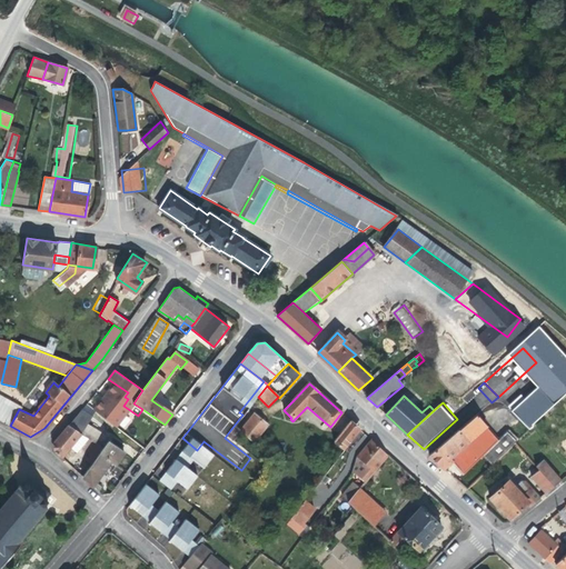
[(81,410),(68,426),(80,433),(88,438),(102,448),(99,453),(98,452),(93,459),(91,462),(88,467),(81,477),(98,492),(102,487),(99,485),(95,482),(113,456),(118,459),(119,460),(127,448),(111,438),(110,440),(88,425),(92,418),(81,410)]
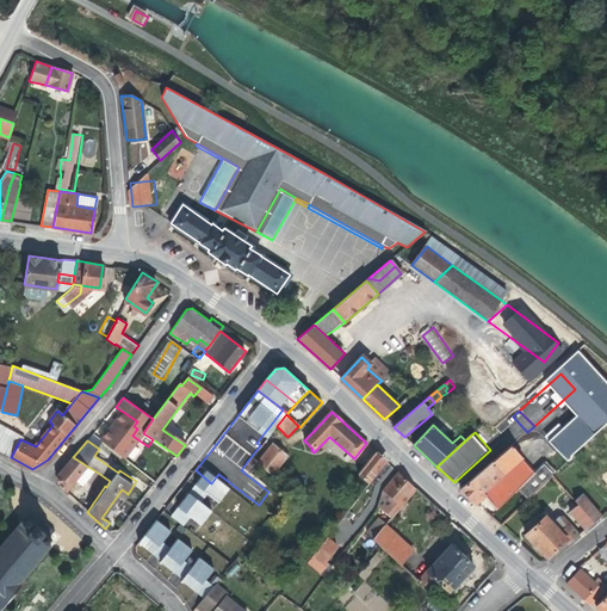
[(267,440),(245,468),(252,474),(260,464),(273,475),(289,456),(267,440)]
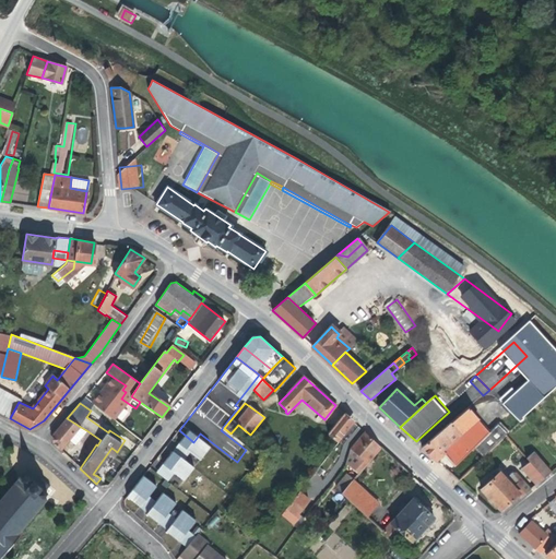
[(450,423),(423,448),(437,461),(442,455),(454,467),(491,431),(469,407),(451,423),(450,423)]
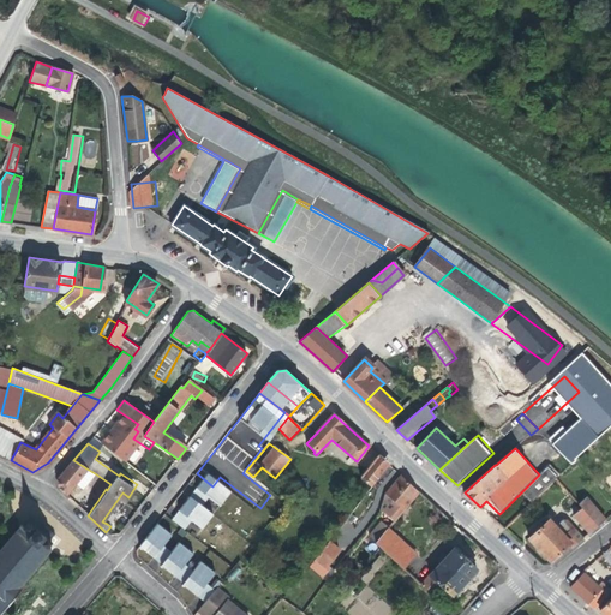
[(378,454),(361,475),(372,483),(388,463),(378,454)]
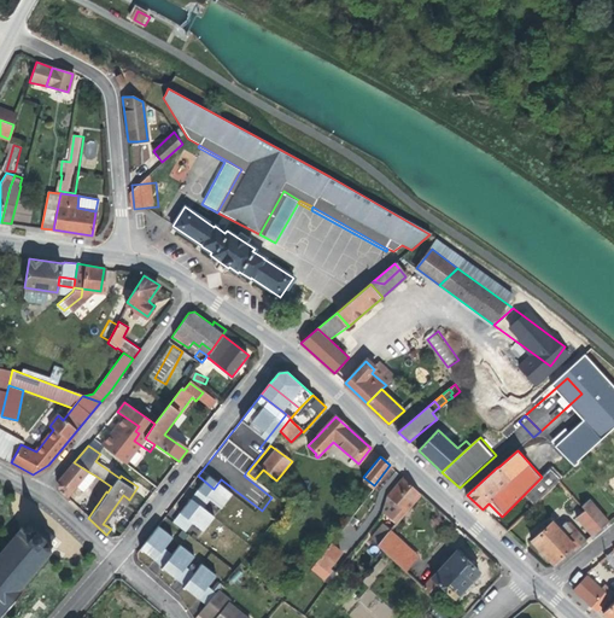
[(74,462),(58,482),(59,490),(66,496),(75,485),(83,491),(95,476),(87,471),(74,462)]
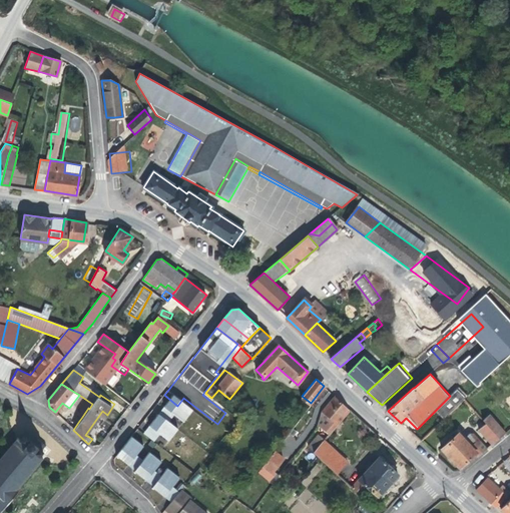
[(337,399),(325,414),(335,422),(332,426),(335,428),(350,410),(337,399)]
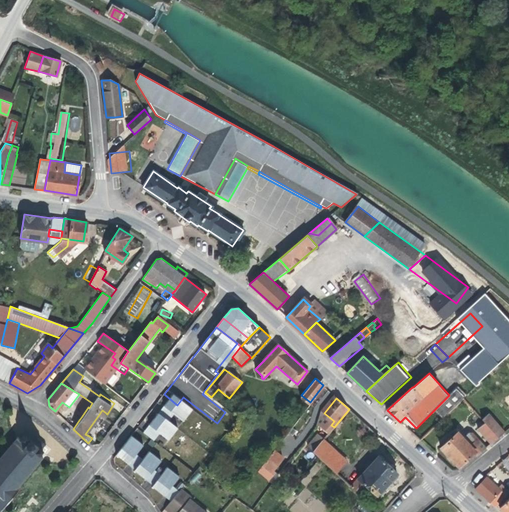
[(300,417),(297,420),(300,423),(303,418),(306,421),(314,411),(311,408),(314,405),(311,403),(300,417)]
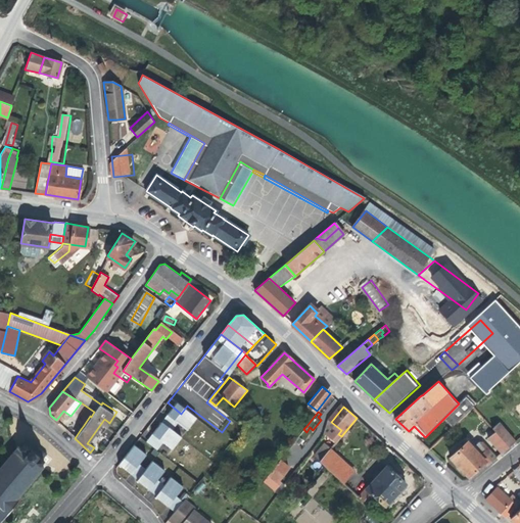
[(159,413),(143,433),(160,447),(175,430),(170,427),(166,423),(168,420),(159,413)]
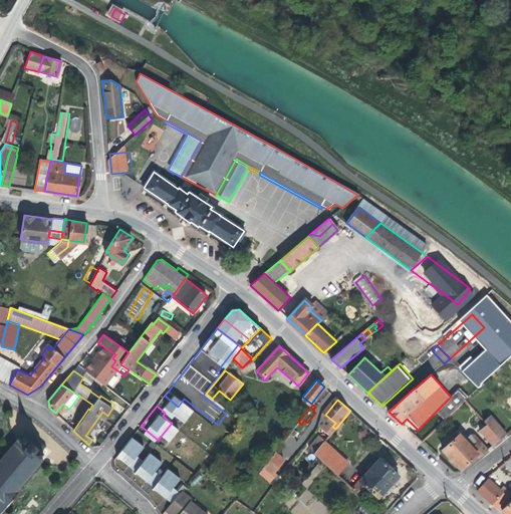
[(102,412),(85,436),(89,438),(106,415),(102,412)]
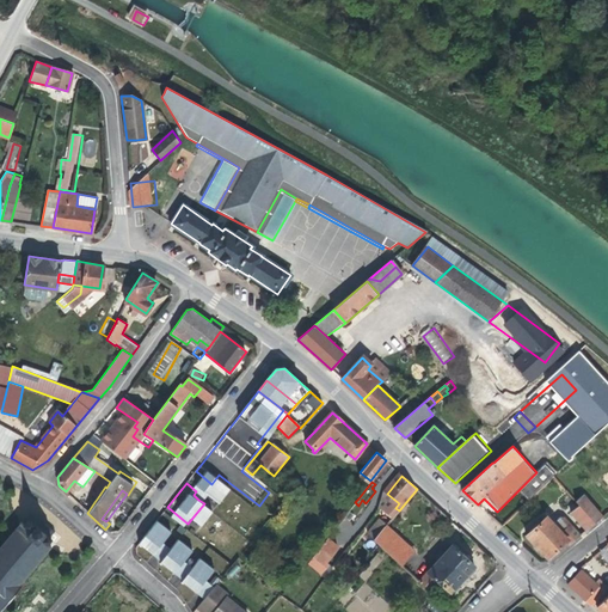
[(88,499),(83,507),(87,513),(94,502),(88,499)]
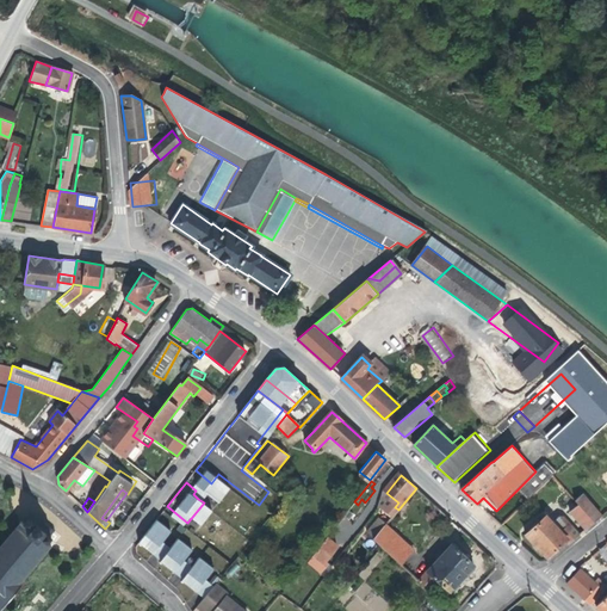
[(348,498),(332,518),(333,519),(338,523),(354,501),(348,498)]
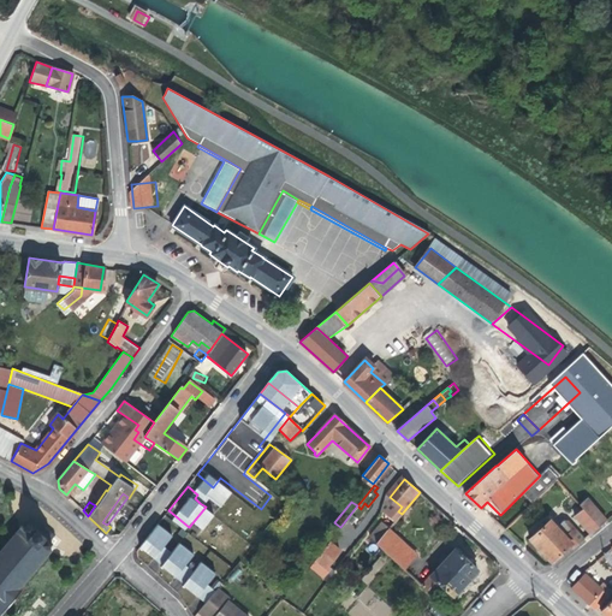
[(592,503),(577,517),(592,533),(607,520),(592,503)]
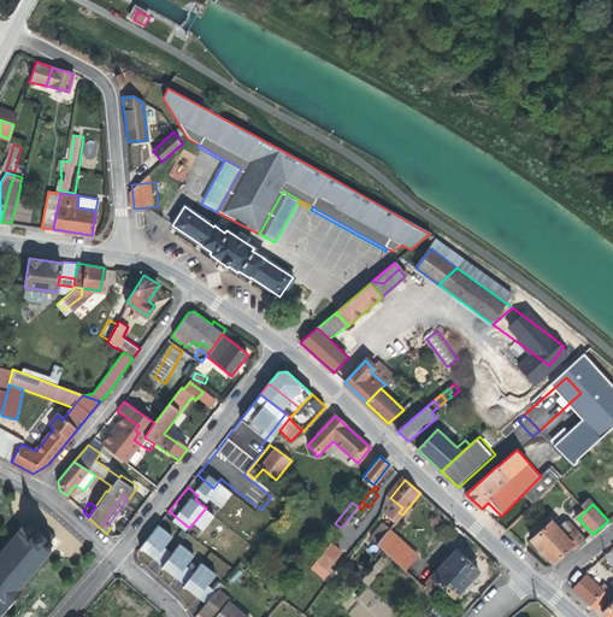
[(206,507),(189,528),(195,534),(212,512),(206,507)]
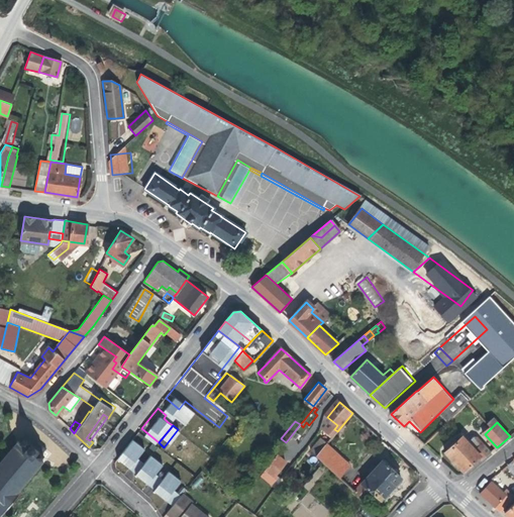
[(141,428),(129,443),(147,457),(155,448),(159,442),(141,428)]
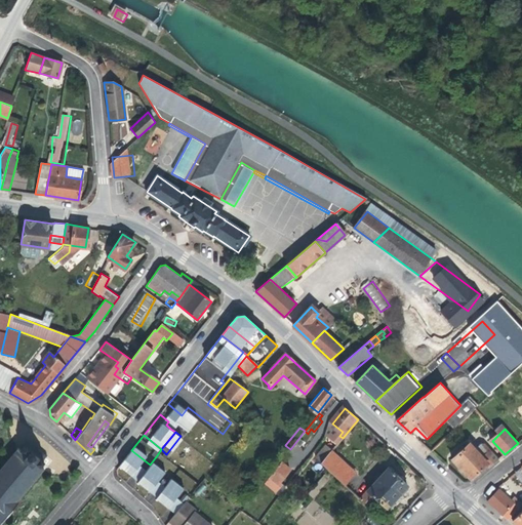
[(44,462),(42,460),(46,455),(30,442),(26,447),(25,446),(21,450),(18,448),(0,470),(0,523),(0,524),(17,505),(14,501),(42,469),(40,467),(44,462)]
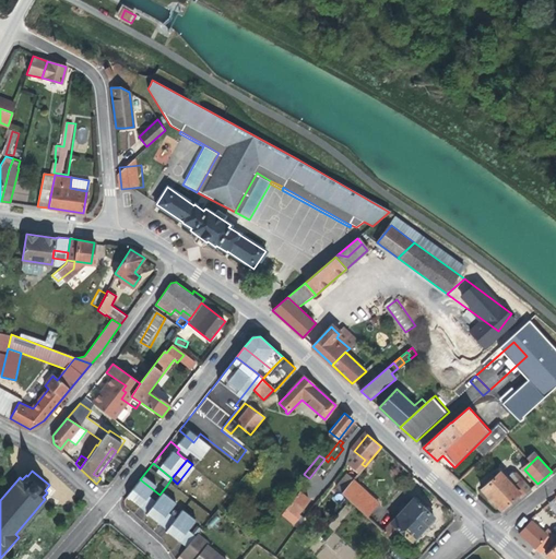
[(501,472),(483,488),(504,513),(522,497),(531,489),(516,472),(507,478),(501,472)]
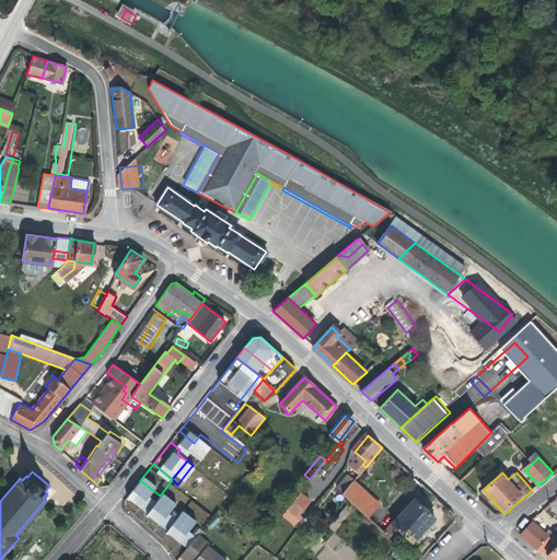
[(348,474),(337,487),(344,492),(355,479),(348,474)]
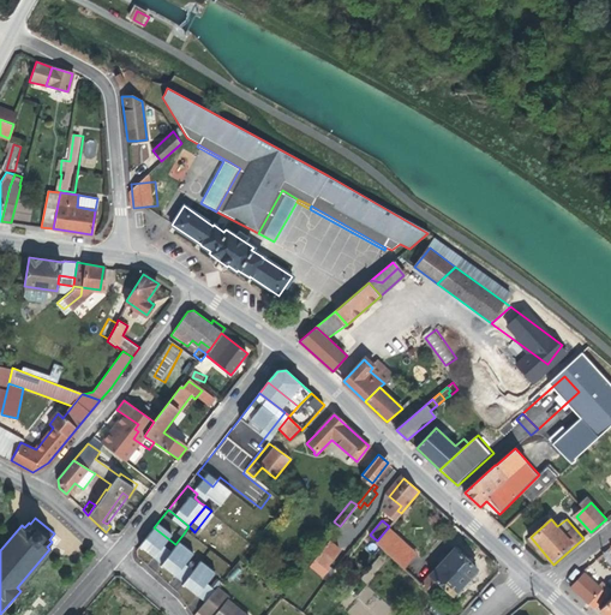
[(335,523),(330,527),(335,532),(340,526),(335,523)]
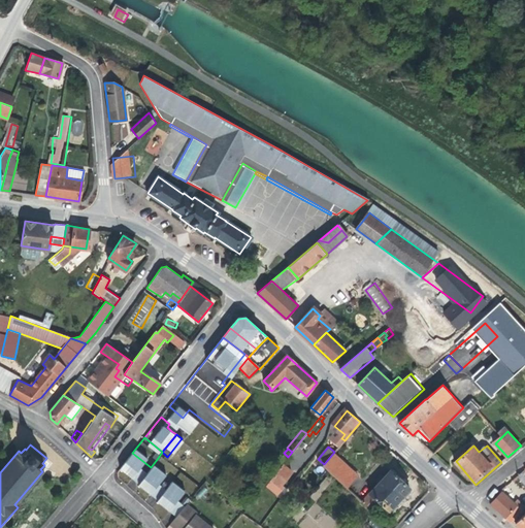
[(162,452),(158,458),(163,462),(167,457),(162,452)]
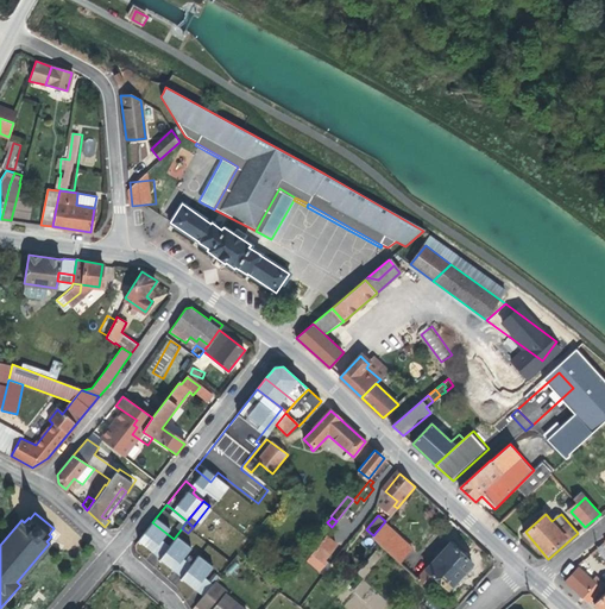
[(373,535),(373,537),(382,545),(396,531),(385,521),(373,535)]
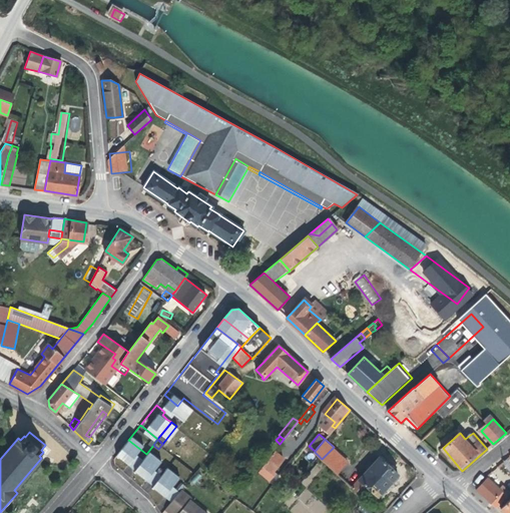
[(334,447),(322,459),(337,474),(349,462),(334,447)]
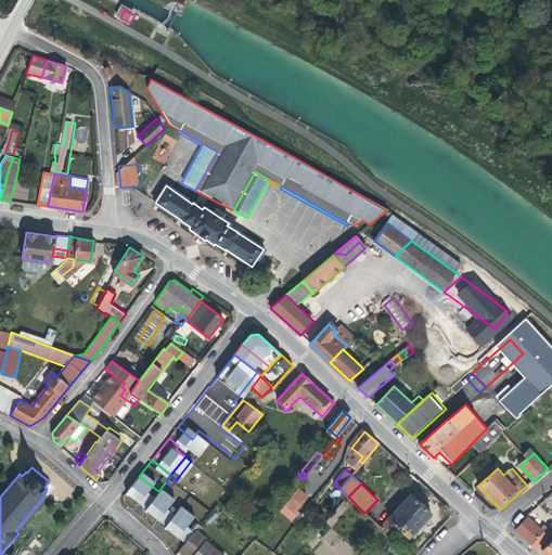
[(297,487),(281,508),(285,512),(289,507),(294,512),(308,495),(297,487)]
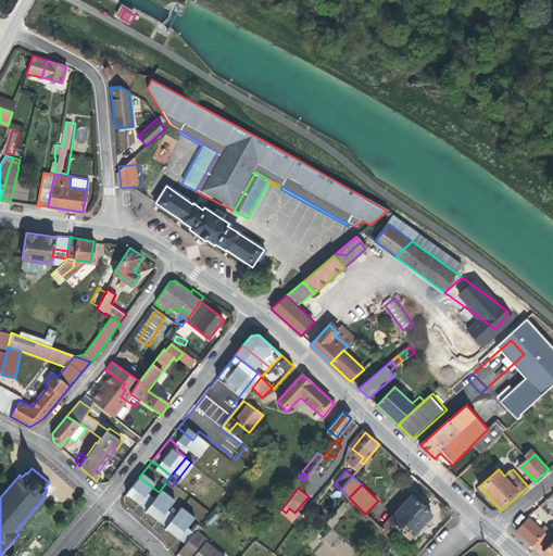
[(412,496),(381,529),(390,538),(399,529),(410,540),(432,515),(412,496)]
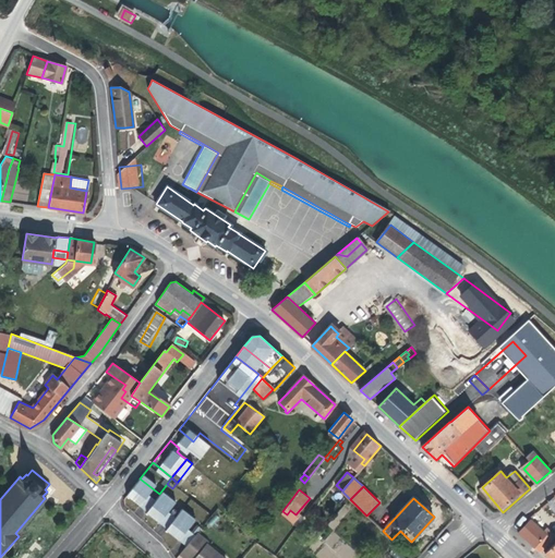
[(336,529),(354,509),(349,505),(330,524),(336,529)]
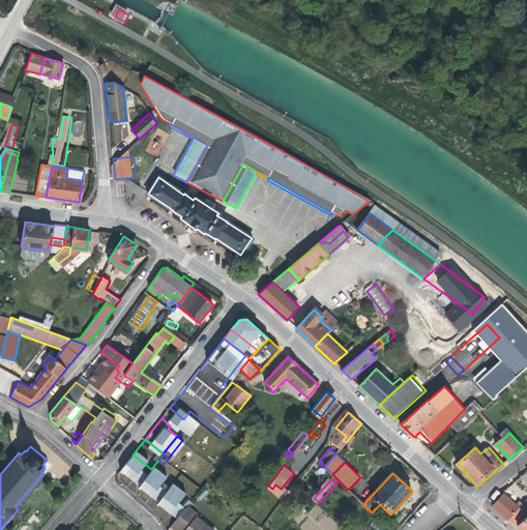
[(156,480),(141,500),(149,508),(162,493),(173,502),(159,518),(167,524),(183,502),(156,480)]
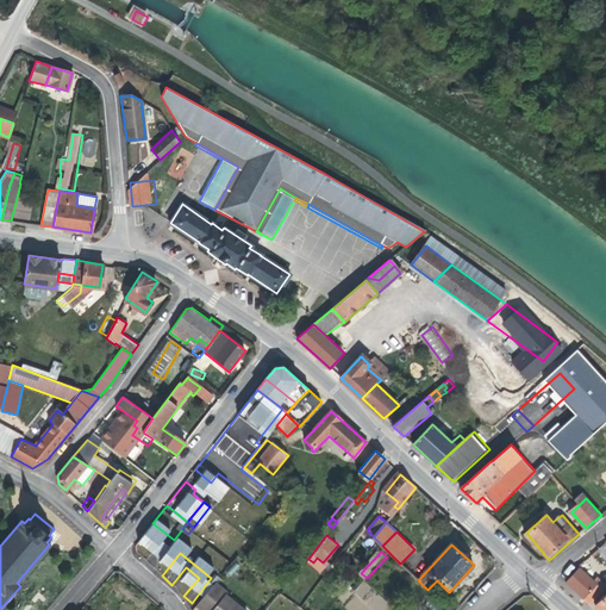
[(186,567),(172,585),(183,596),(199,578),(186,567)]
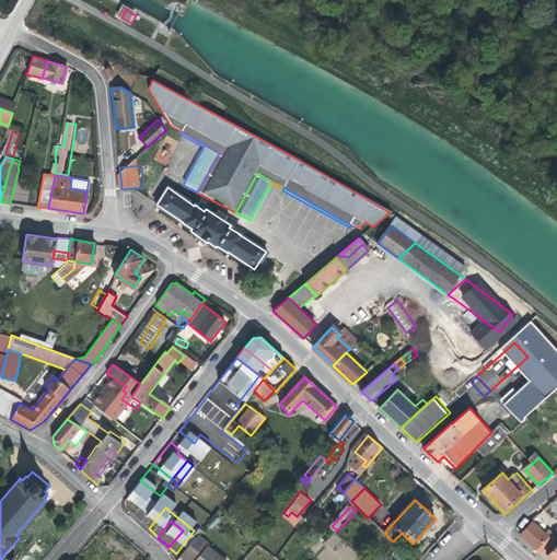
[(533,522),(521,535),(542,555),(544,552),(554,541),(533,522)]
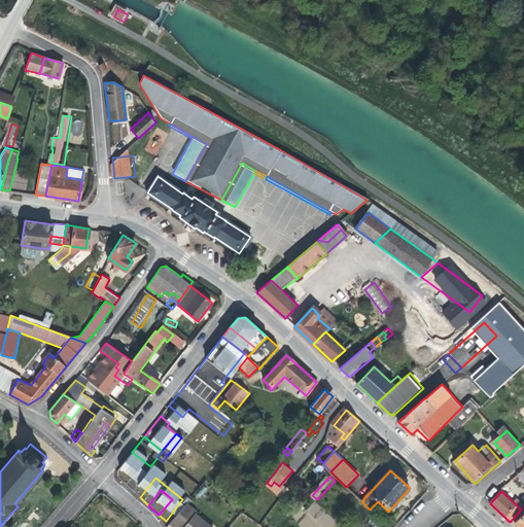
[(345,526),(318,502),(300,523),(303,526),(345,526)]
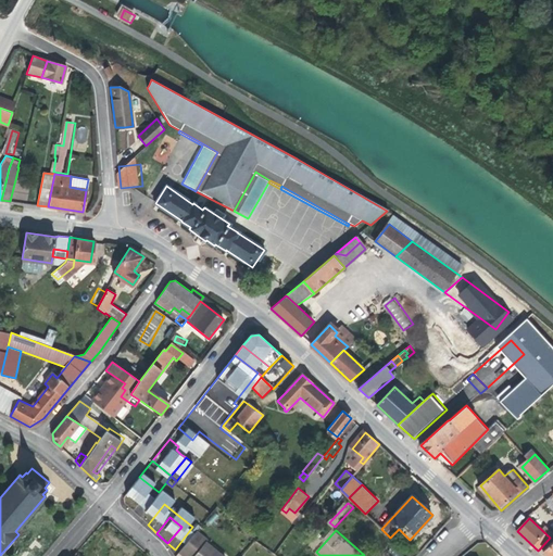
[(195,534),(177,555),(179,555),(183,554),(197,536),(195,534)]
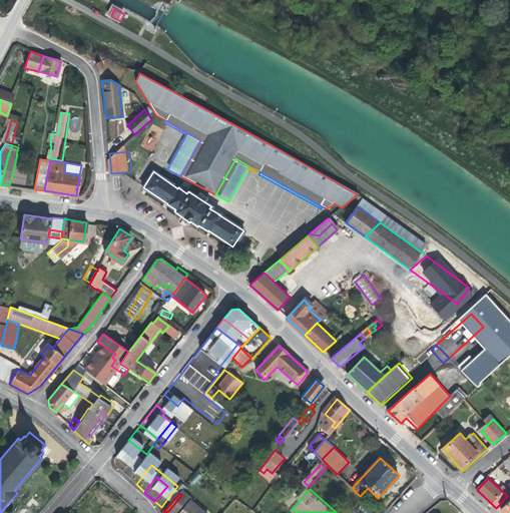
[(204,512),(181,495),(168,511),(170,512),(204,512)]
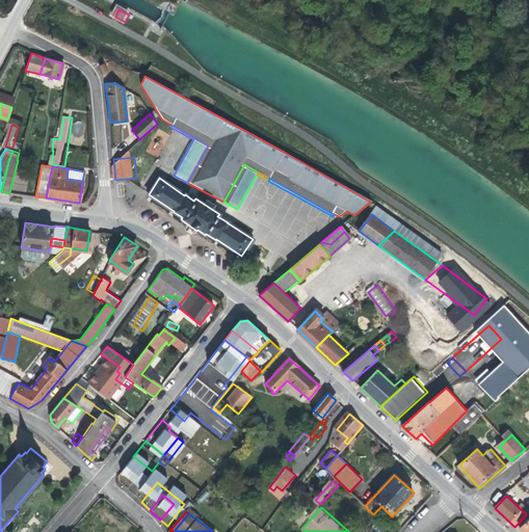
[(528,519),(519,528),(523,531),(528,531),(528,519)]
